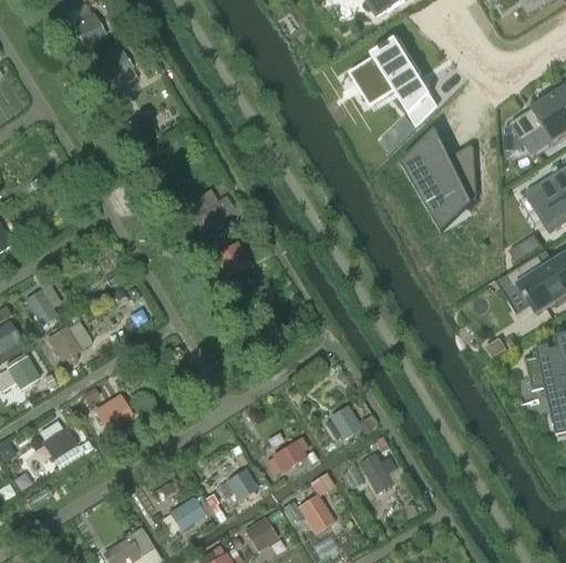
[(366,0),(376,16),(401,0),(366,0)]
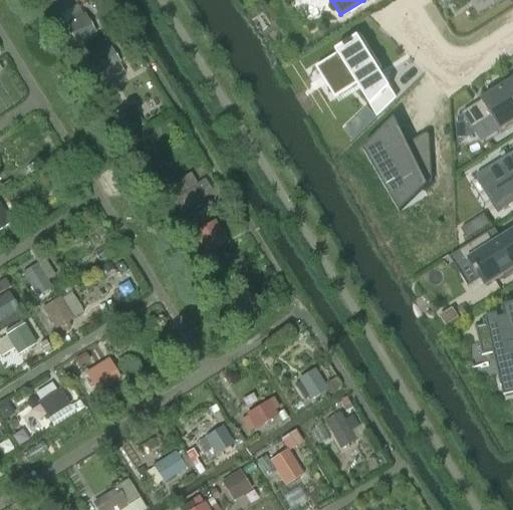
[(94,30),(82,9),(63,21),(76,41),(94,30)]
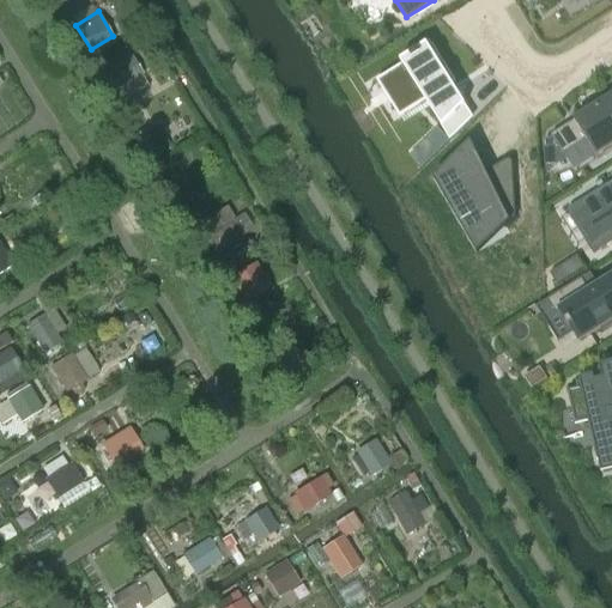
[(400,61),(380,74),(403,111),(424,98),(441,125),(462,103),(449,81),(453,79),(430,43),(428,44),(424,41),(398,58),(400,61)]
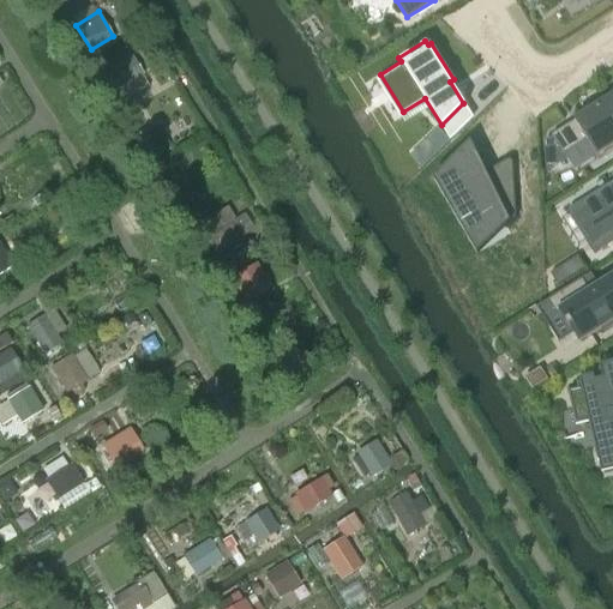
[(115,88),(148,67),(138,52),(106,71),(115,88)]
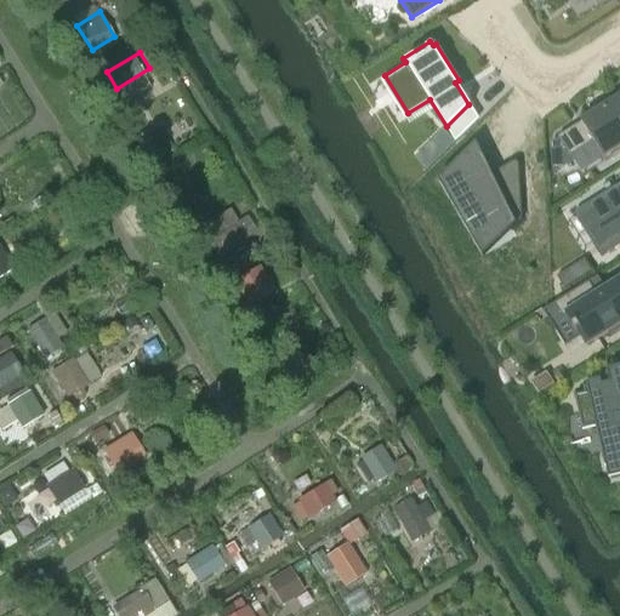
[(602,104),(556,133),(557,135),(568,153),(591,138),(602,155),(619,143),(619,87),(599,101),(602,104)]
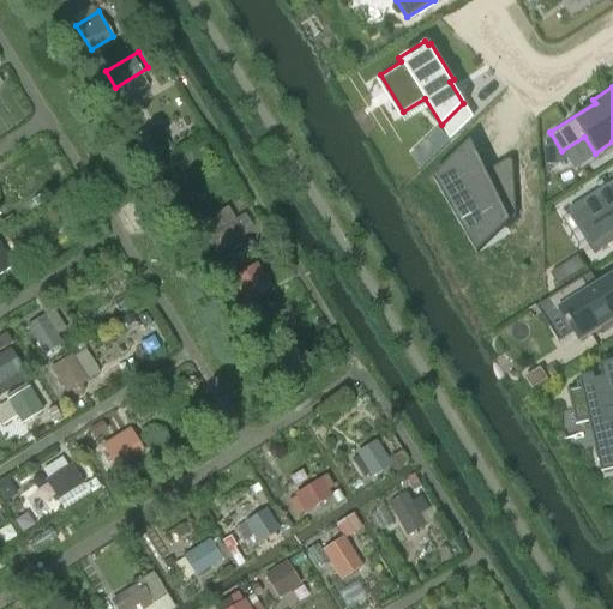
[(551,133),(542,138),(545,169),(565,156),(562,151),(551,133)]
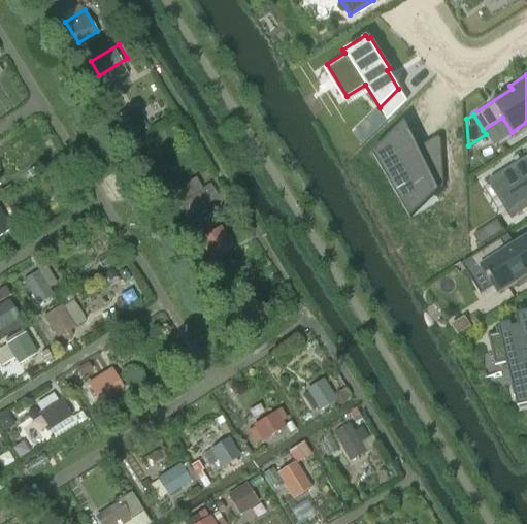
[(403,119),(372,149),(398,193),(409,214),(432,193),(434,192),(442,185),(440,152),(439,152),(439,153),(437,153),(428,138),(412,148),(407,141),(410,139),(406,133),(409,132),(403,119)]
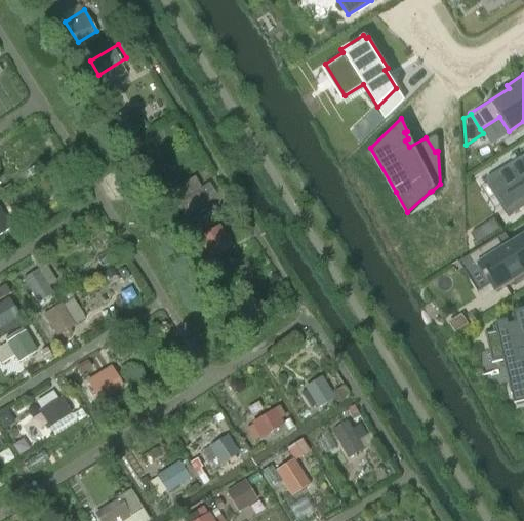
[(523,151),(485,176),(508,211),(523,201),(523,151)]
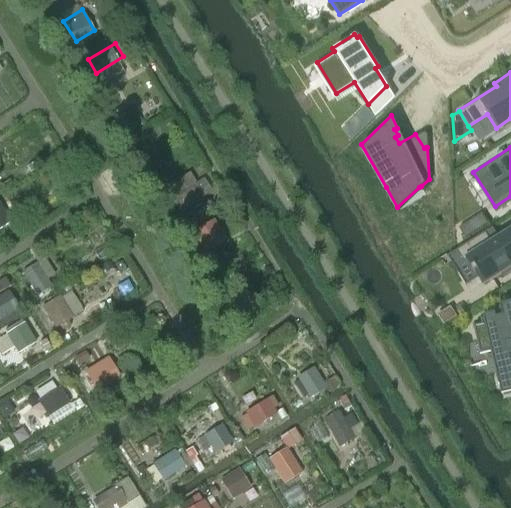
[(200,197),(192,182),(183,187),(177,177),(164,185),(178,210),(200,197)]
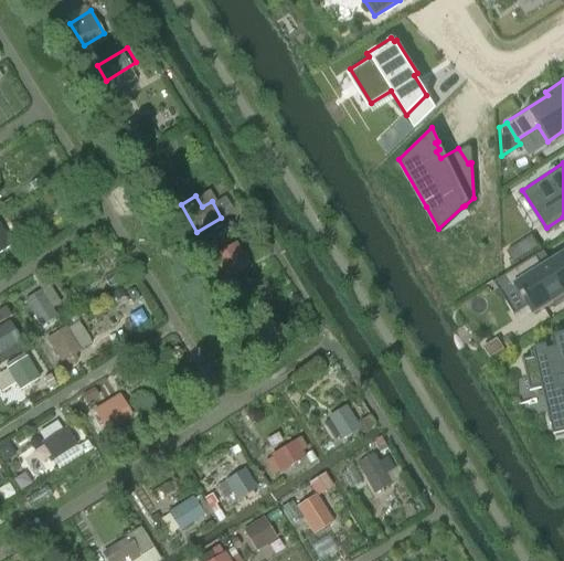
[(0,246),(11,241),(0,223),(0,246)]
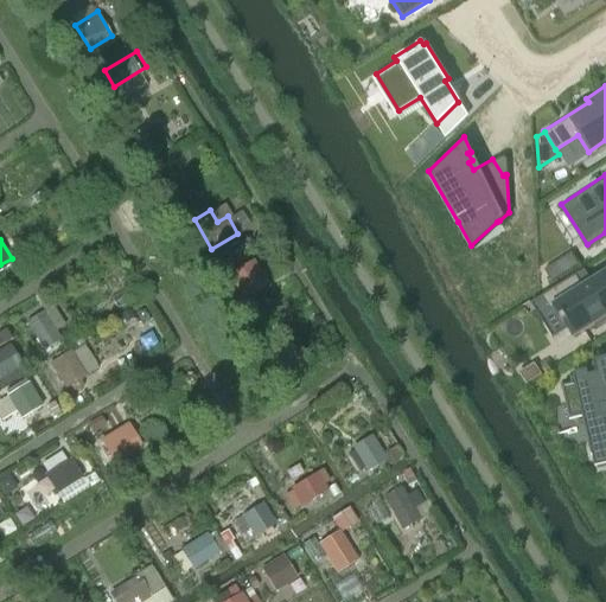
[(267,283),(253,257),(227,274),(241,298),(267,283)]
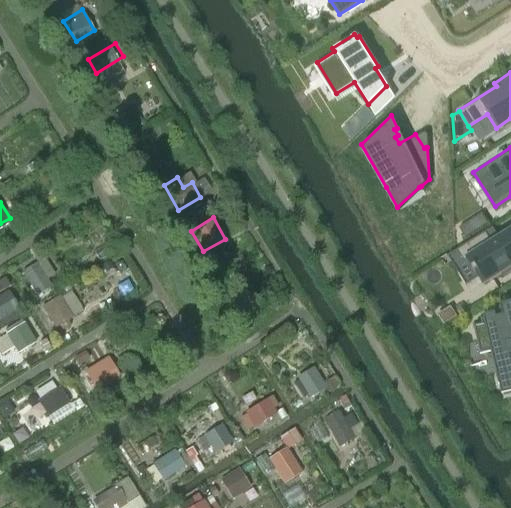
[(466,220),(457,225),(464,235),(472,230),(466,220)]
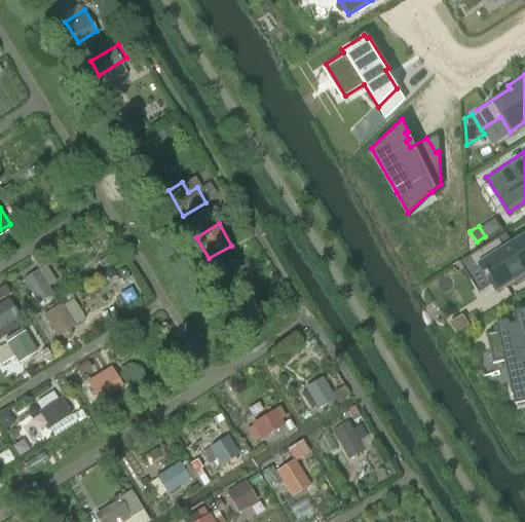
[(498,235),(469,254),(477,266),(480,264),(496,290),(514,278),(515,282),(524,274),(524,233),(505,246),(498,235)]
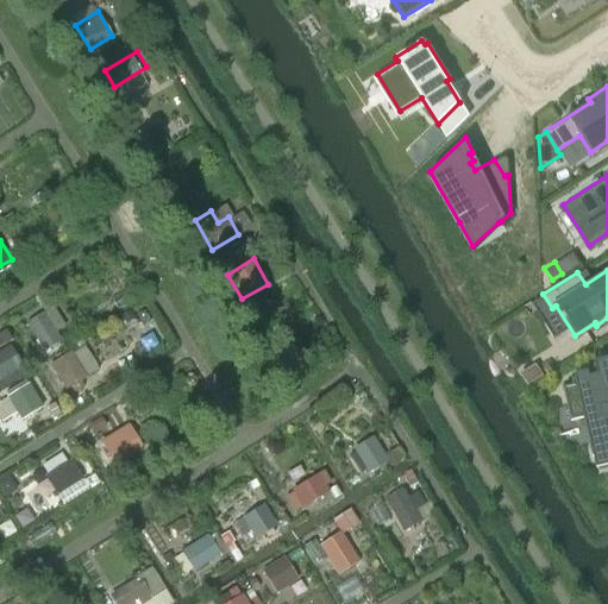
[(58,338),(42,310),(25,321),(42,348),(58,338)]
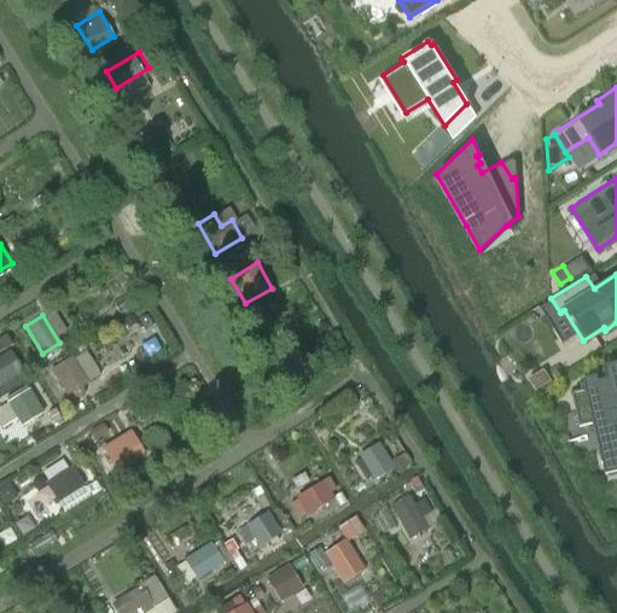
[(0,383),(21,372),(6,348),(0,350),(0,383)]
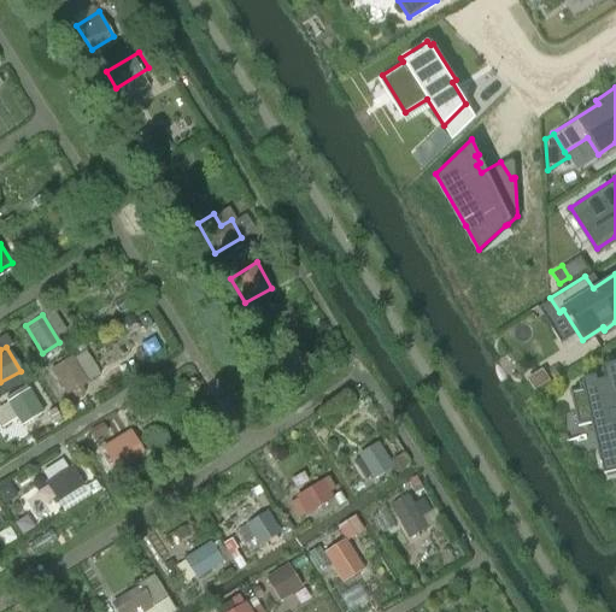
[(86,381),(70,354),(50,366),(65,394),(86,381)]
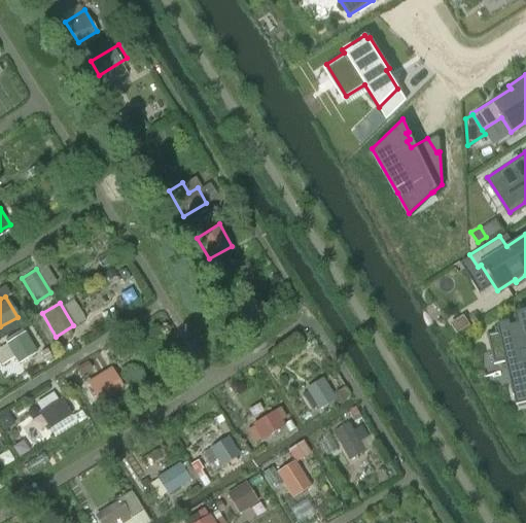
[(462,312),(448,321),(455,332),(468,323),(462,312)]
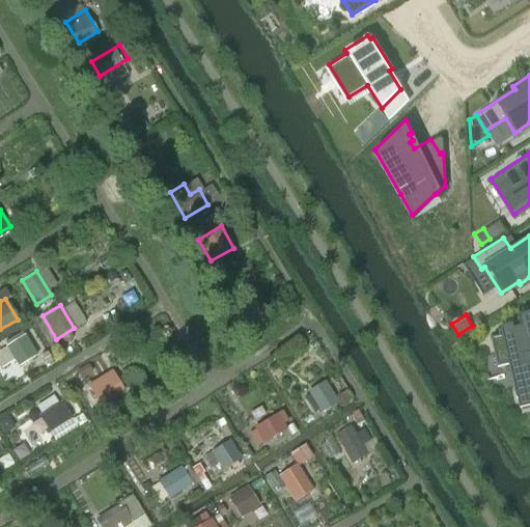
[(498,334),(490,336),(497,365),(498,365),(498,363),(509,360),(517,388),(513,389),(515,395),(517,395),(518,400),(520,400),(521,406),(529,403),(529,316),(520,320),(522,327),(512,329),(512,325),(497,329),(498,334)]
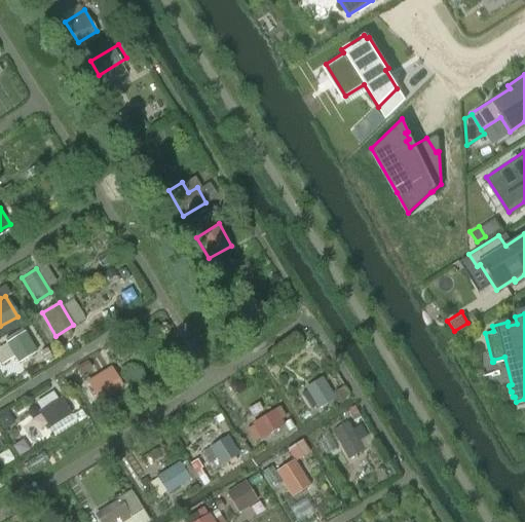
[(35,350),(23,331),(4,341),(16,362),(35,350)]
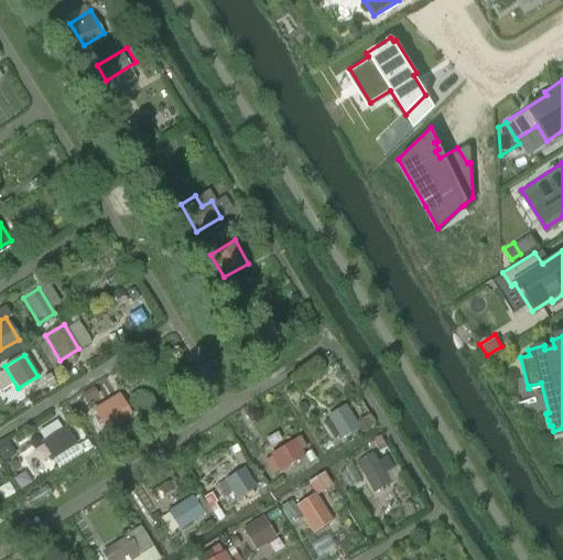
[(123,418),(110,398),(93,409),(105,429),(123,418)]
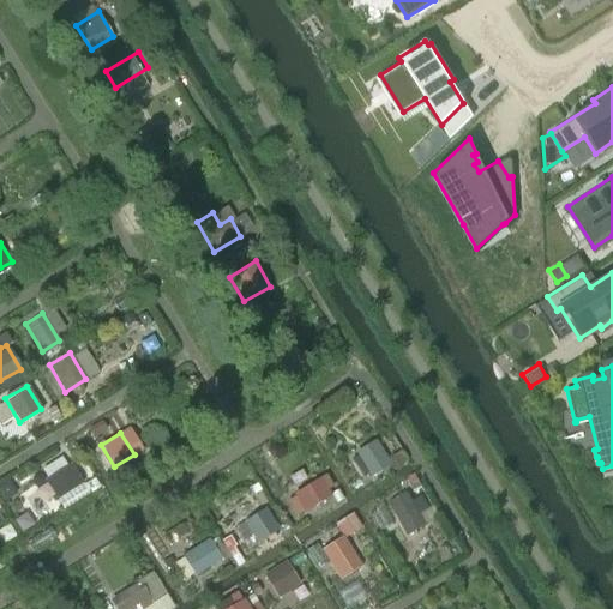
[(386,460),(374,440),(358,450),(359,452),(353,456),(361,471),(368,468),(371,471),(386,460)]
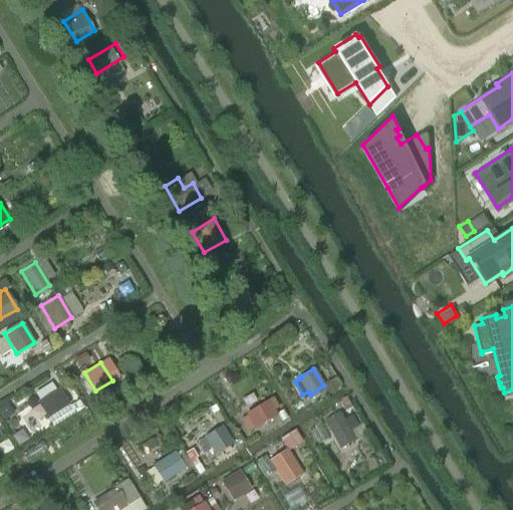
[(73,411),(58,387),(35,402),(50,425),(73,411)]
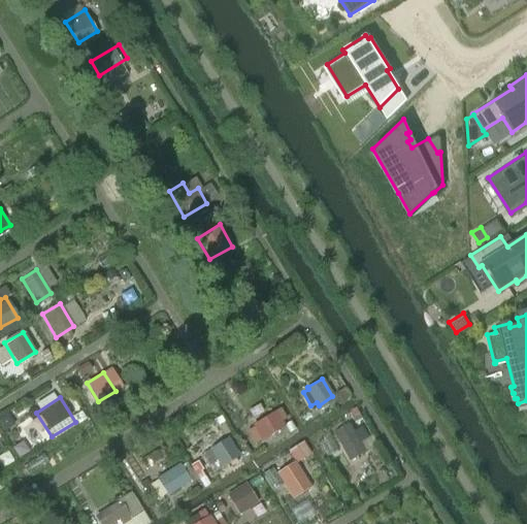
[(284,425),(280,419),(285,416),(280,407),(252,424),(261,438),(284,425)]
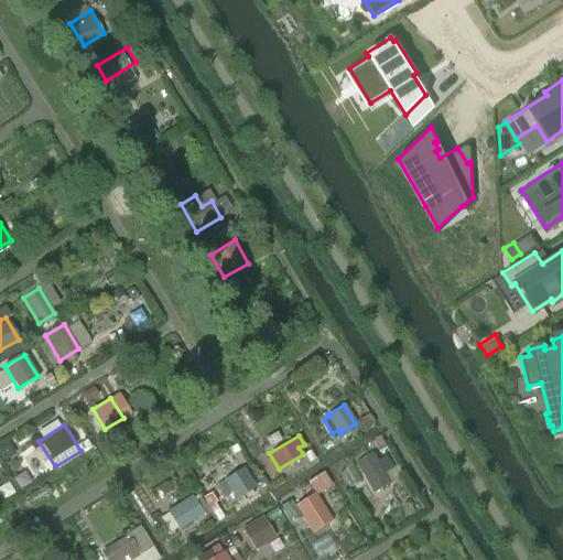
[(387,472),(394,467),(388,455),(380,461),(375,451),(357,462),(375,491),(391,481),(387,472)]
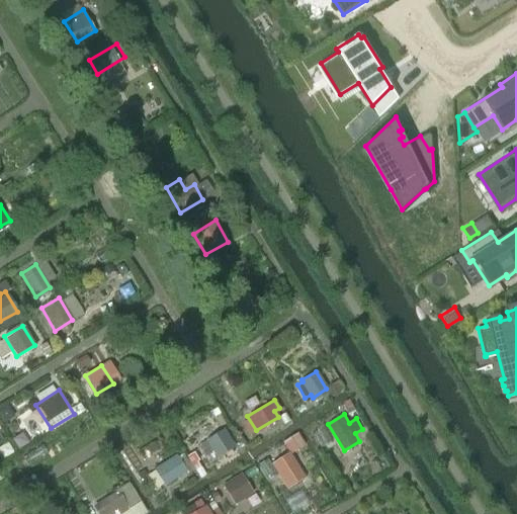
[(222,425),(202,437),(205,441),(200,445),(205,452),(210,449),(216,455),(234,444),(222,425)]
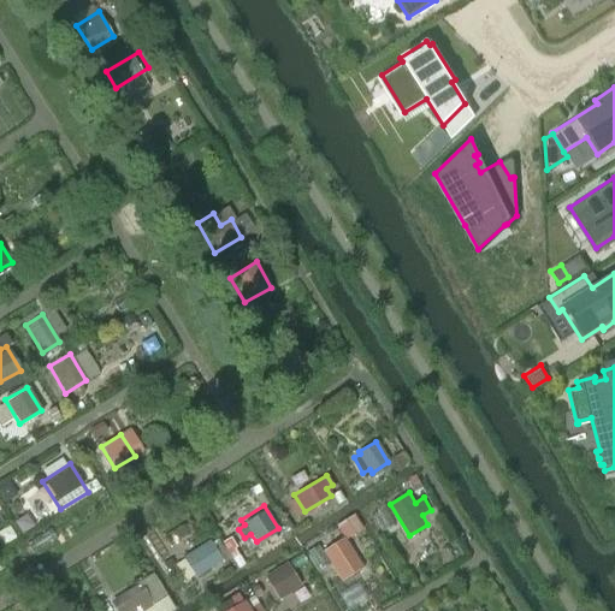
[(342,569),(354,563),(337,537),(330,541),(326,535),(306,547),(314,559),(330,551),(342,569)]
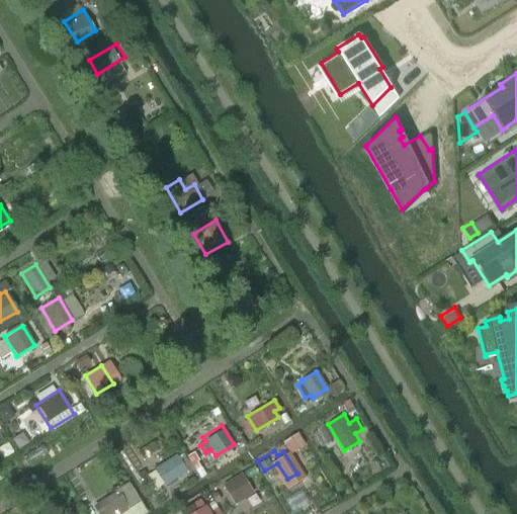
[(174,452),(152,466),(162,483),(184,469),(174,452)]
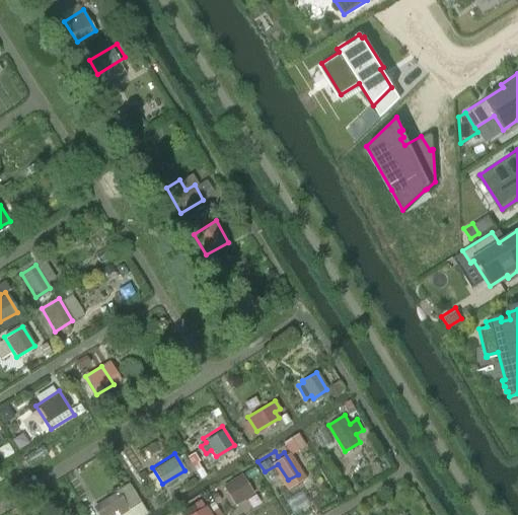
[(244,487),(239,477),(227,485),(233,495),(244,487)]
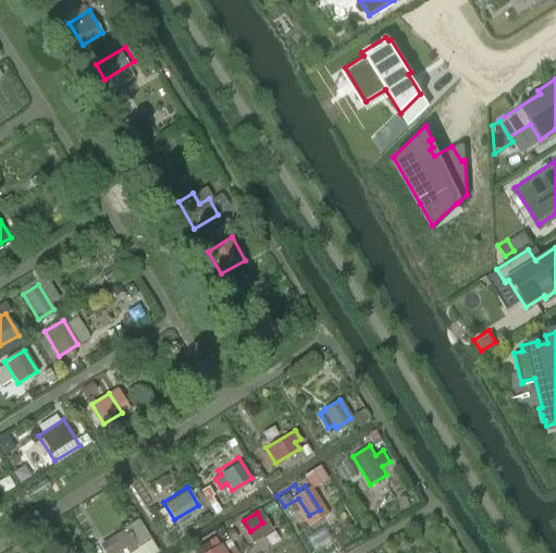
[(139,552),(123,526),(98,541),(103,552),(121,552),(123,552),(139,552)]
